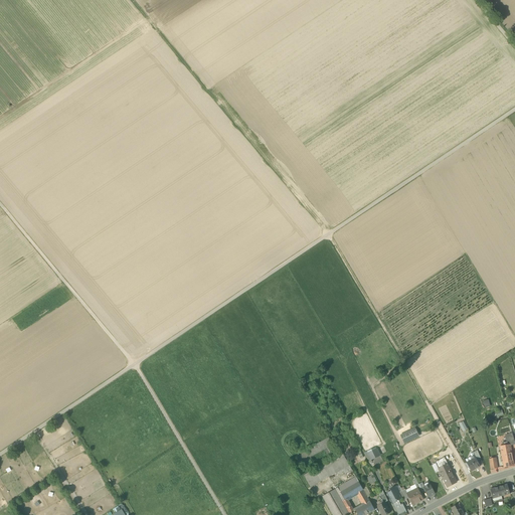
[(459,423),(463,432),(468,430),(463,421),(459,423)]
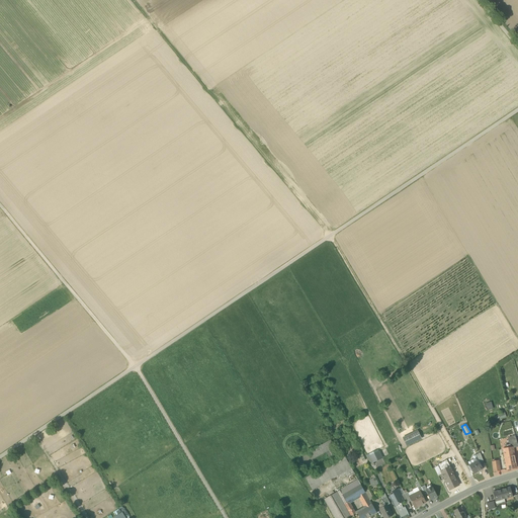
[(417,431),(404,438),(407,445),(421,439),(417,431)]
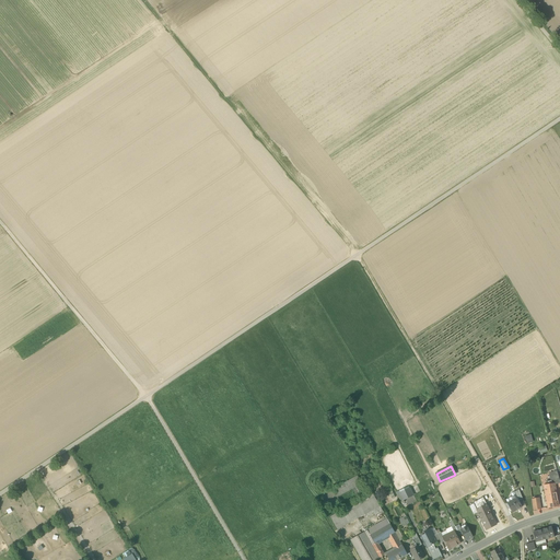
[(551,480),(552,485),(555,483),(559,481),(557,471),(550,474),(551,480)]
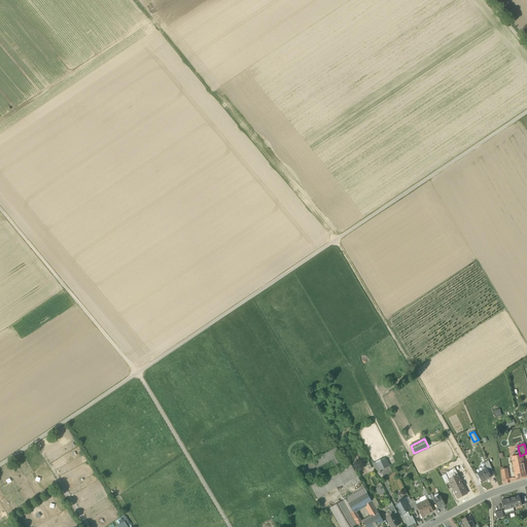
[(314,460),(318,467),(331,460),(336,465),(345,460),(341,454),(340,455),(337,448),(314,460)]
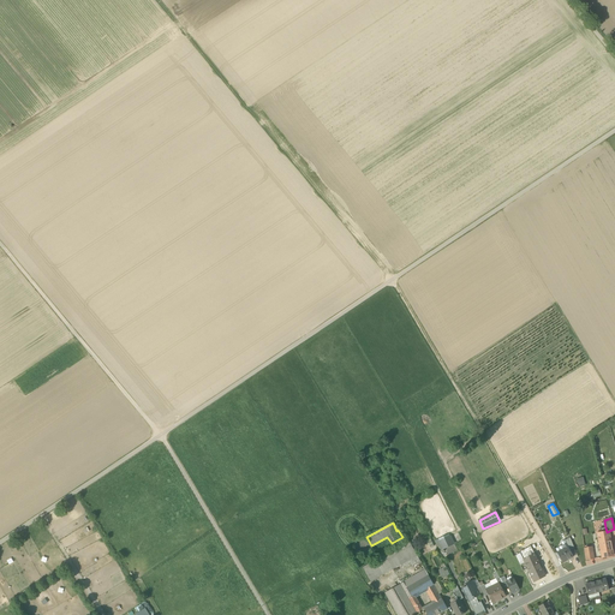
[(609,531),(607,532),(602,532),(597,533),(602,557),(614,555),(609,531)]
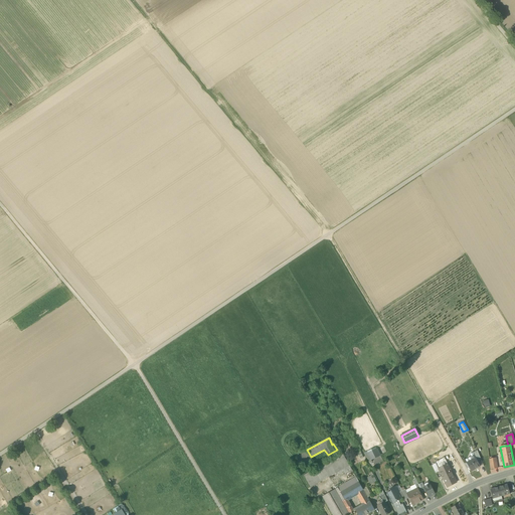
[(368,454),(377,450),(375,447),(364,453),(365,455),(368,454)]
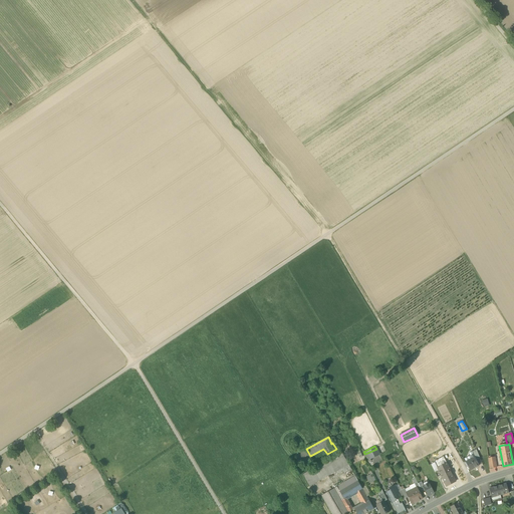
[(376,449),(367,453),(370,459),(379,455),(376,449)]
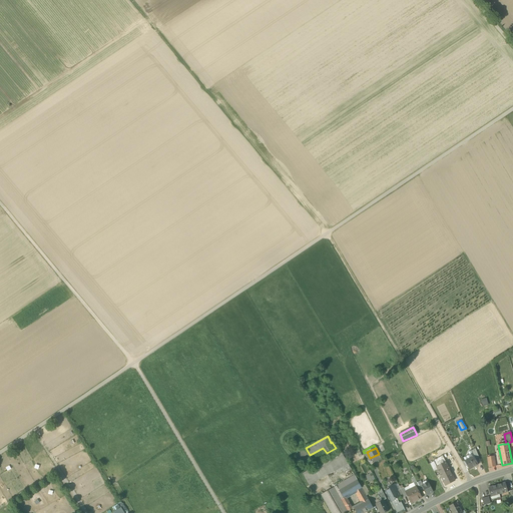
[(473,453),(476,460),(479,458),(475,448),(471,451),(473,453)]
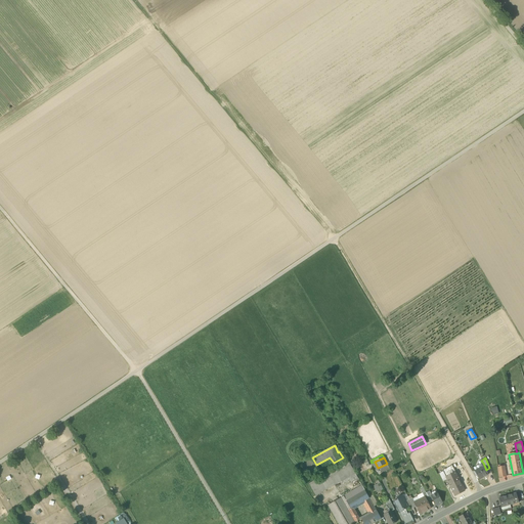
[(310,475),(311,474),(314,473),(316,470),(316,468),(316,465),(315,463),(312,461),(310,460),(307,460),(304,462),(302,464),(301,467),(302,470),(303,472),(305,474),(308,475),(310,475)]
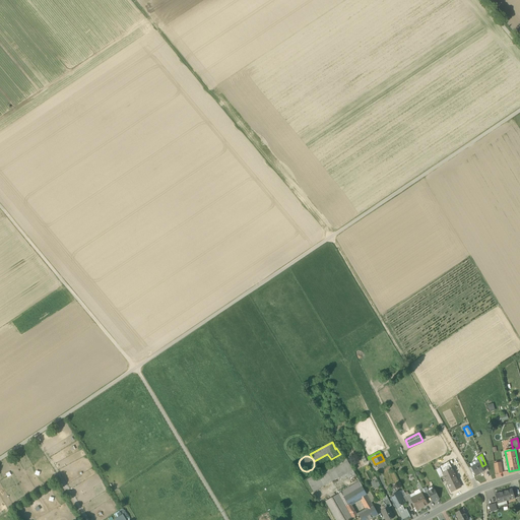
[(308,481),(314,492),(346,472),(349,478),(355,474),(345,457),(333,464),(335,468),(320,477),(319,475),(308,481)]
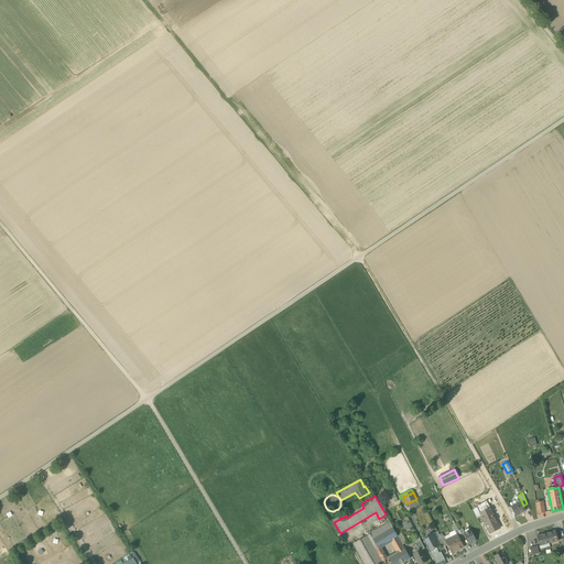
[(509,505),(511,507),(520,502),(522,506),(523,506),(520,498),(509,505)]
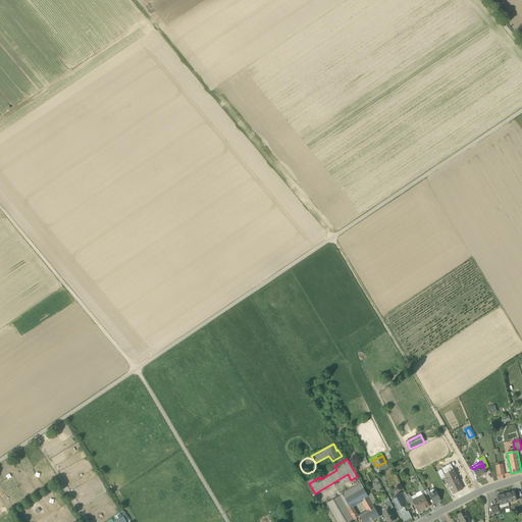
[(441,470),(445,475),(454,471),(451,464),(440,468),(441,470)]
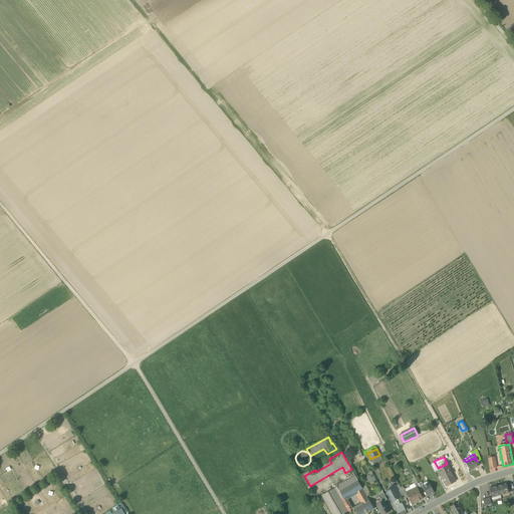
[(466,462),(471,470),(476,467),(475,466),(478,465),(476,461),(474,458),(466,462)]
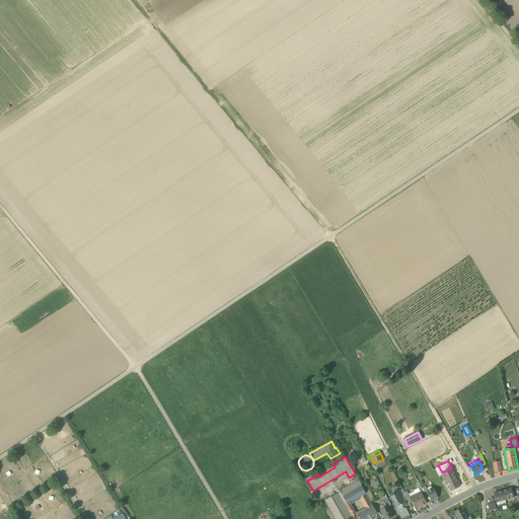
[(306,479),(307,480),(318,474),(319,476),(335,467),(332,463),(306,479)]
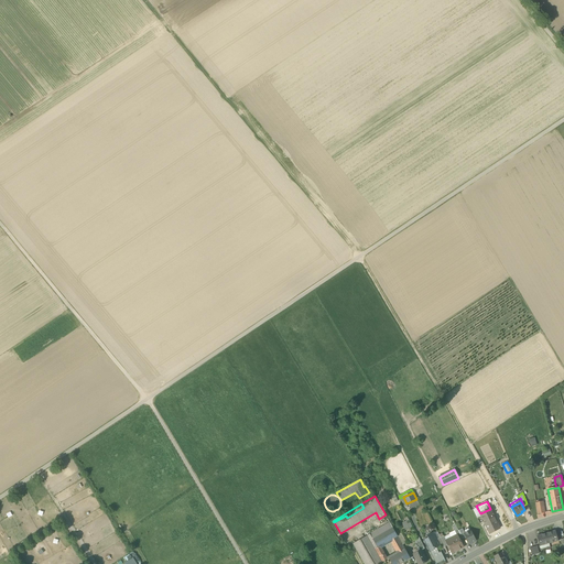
[(495,518),(490,509),(480,513),(480,514),(485,522),(495,518)]
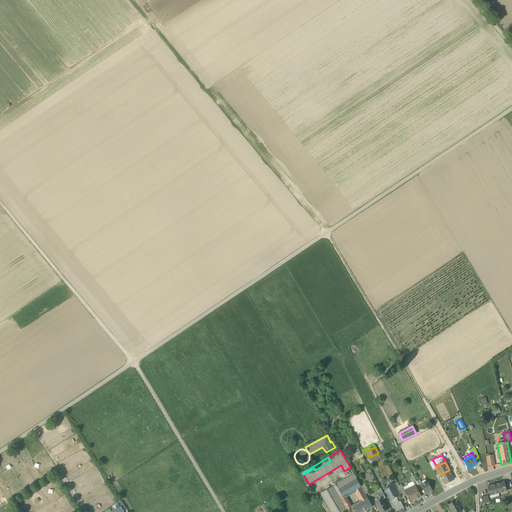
[(440,474),(445,484),(454,480),(449,470),(440,474)]
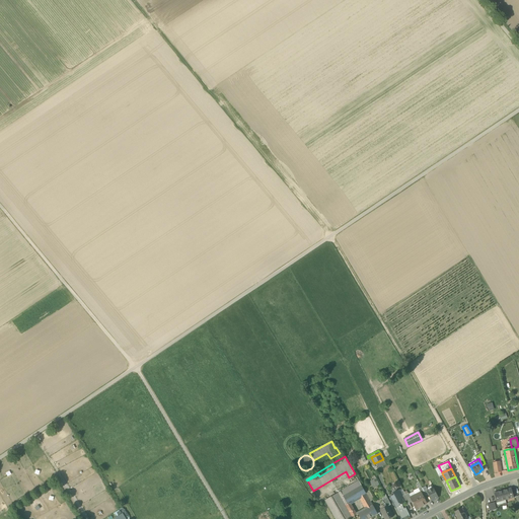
[(369,480),(372,487),(379,483),(377,477),(369,480)]
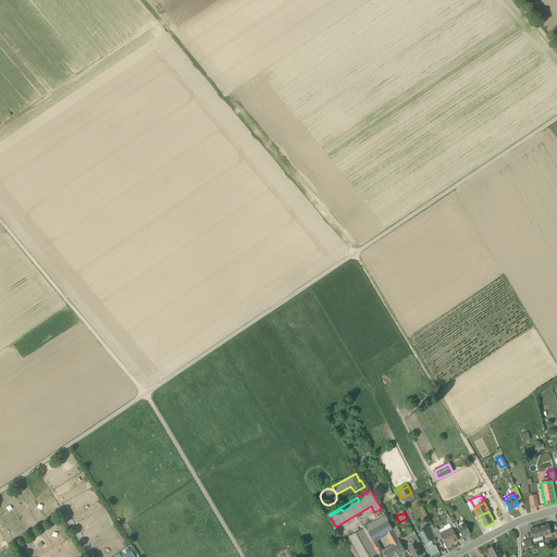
[(380,548),(375,540),(385,534),(390,541),(390,542),(393,547),(400,542),(393,530),(385,516),(348,536),(360,556),(374,556),(378,555),(381,554),(379,549),(380,548)]
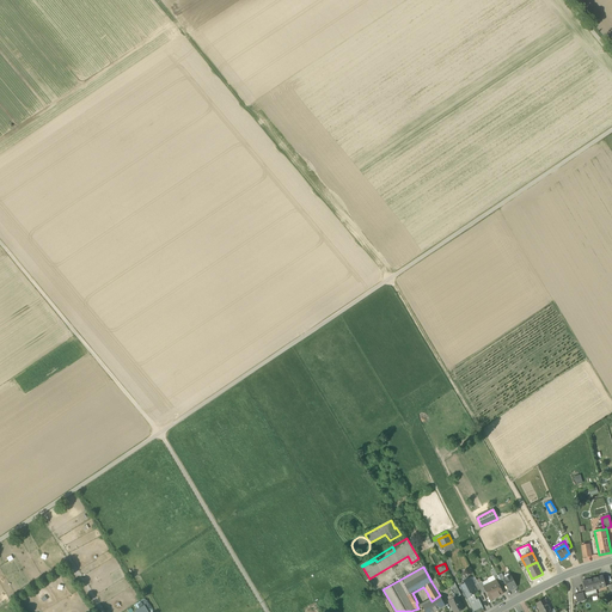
[(506,583),(509,591),(516,587),(510,575),(503,579),(506,583)]
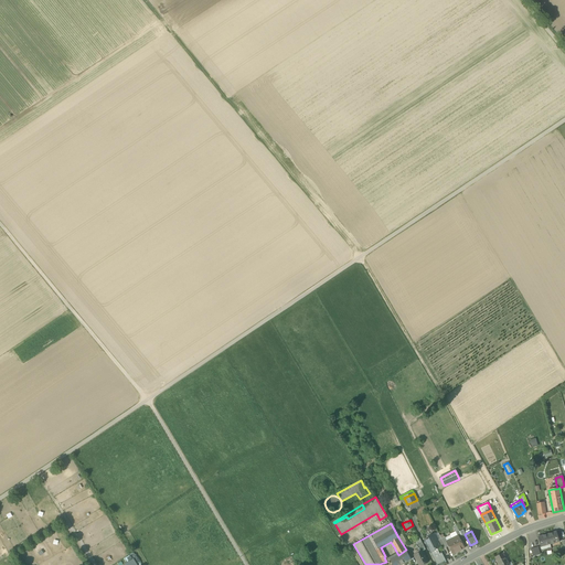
[(404,546),(406,550),(412,546),(404,532),(397,535),(404,546)]
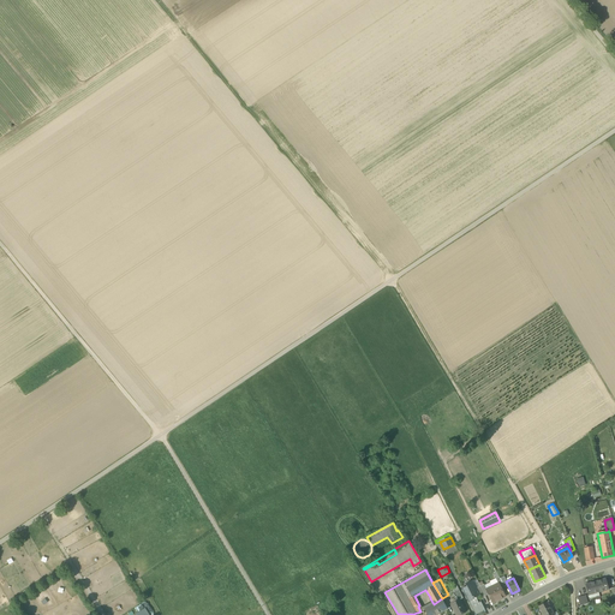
[(607,579),(596,583),(598,592),(609,589),(607,579)]
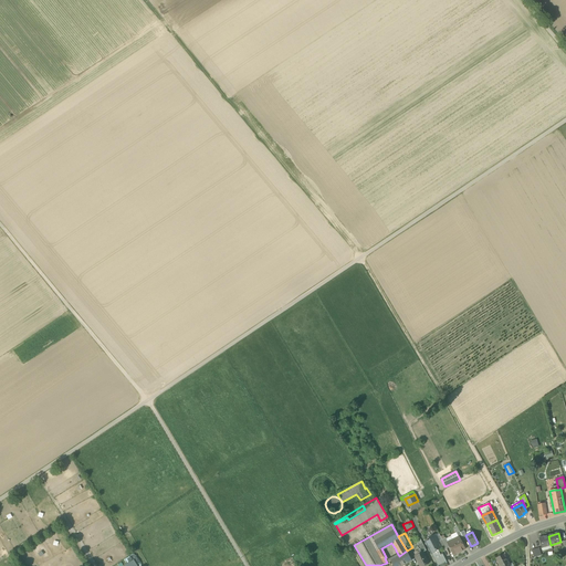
[(426,542),(431,554),(437,551),(436,548),(437,547),(438,549),(441,547),(439,542),(436,535),(436,534),(429,537),(430,540),(426,542)]
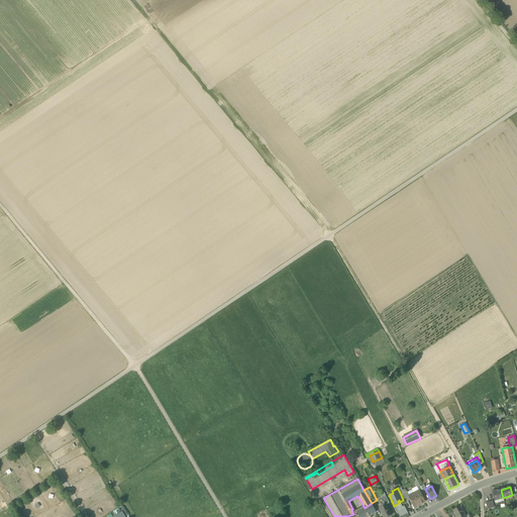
[(419,491),(414,493),(420,505),(422,504),(422,503),(425,502),(421,494),(419,490),(419,491)]
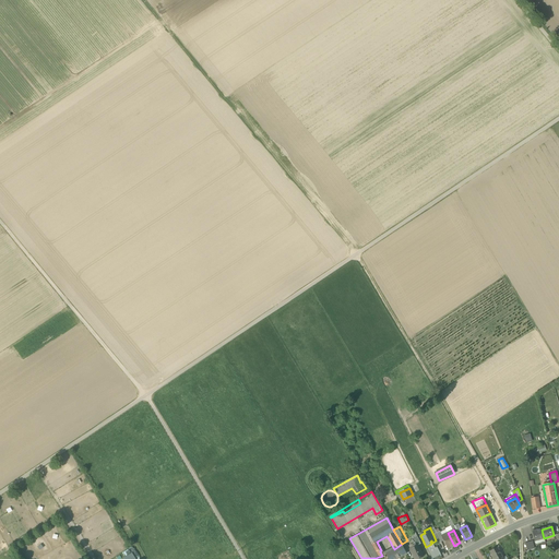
[(535,540),(544,538),(542,530),(533,532),(535,540)]
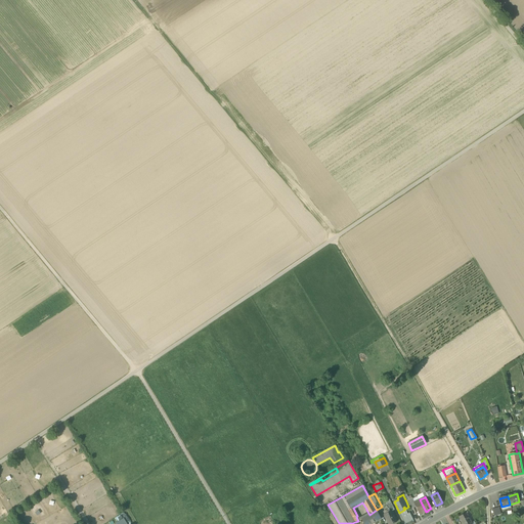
[(423,513),(426,512),(420,499),(415,501),(415,503),(417,507),(420,514),(423,513)]
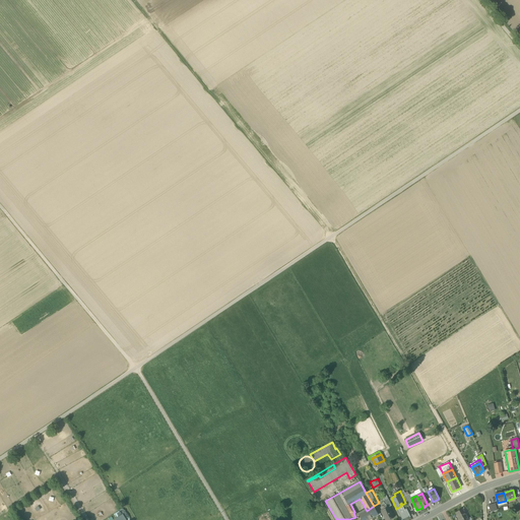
[(386,505),(387,508),(388,507),(388,508),(392,506),(388,500),(383,502),(385,505),(386,505)]
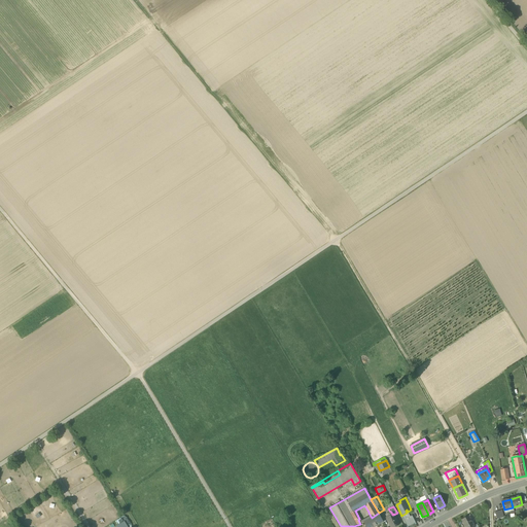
[(410,517),(408,512),(407,510),(406,511),(407,513),(401,516),(408,526),(416,523),(412,516),(410,517)]
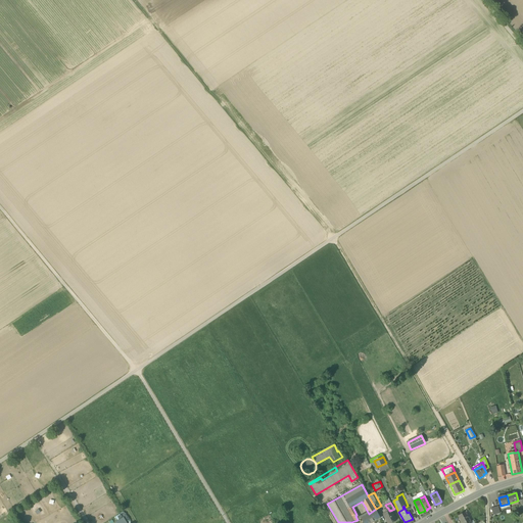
[(361,518),(364,522),(370,522),(380,517),(376,509),(369,514),(361,518)]
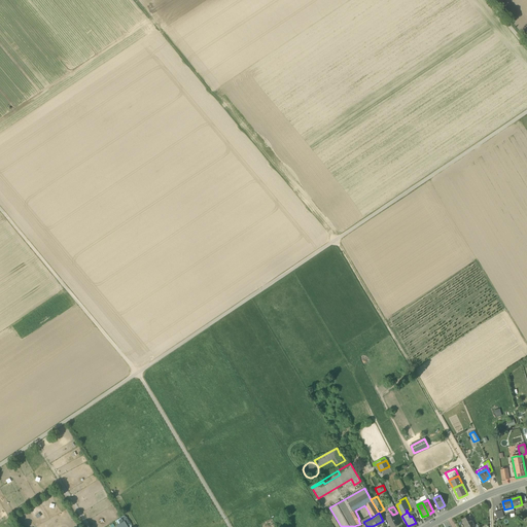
[(386,518),(390,526),(395,526),(399,525),(393,515),(393,514),(392,515),(386,518)]
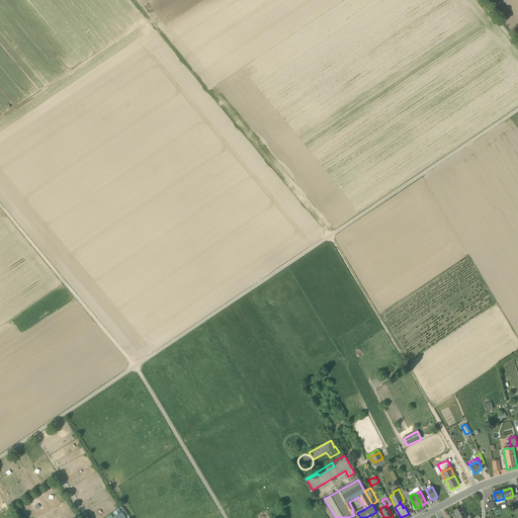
[(457,517),(466,517),(461,507),(453,511),(457,517)]
